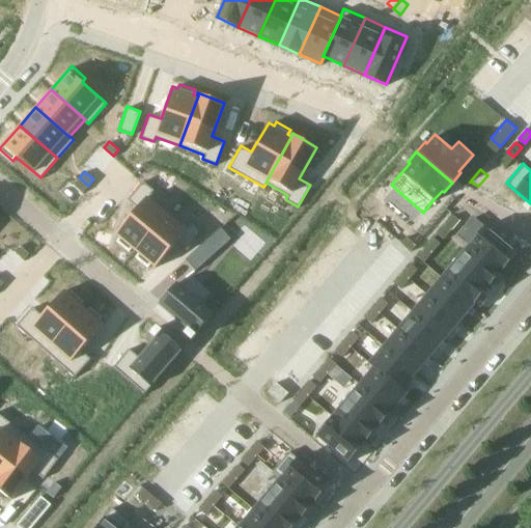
[(44,173),(40,177),(37,182),(51,194),(58,186),(44,173)]
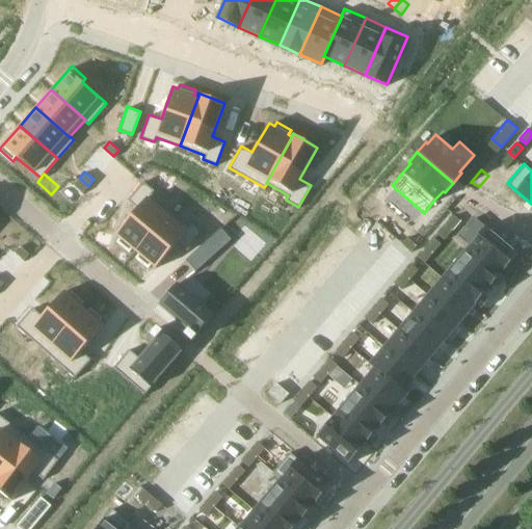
[(79,178),(74,184),(82,192),(88,186),(79,178)]
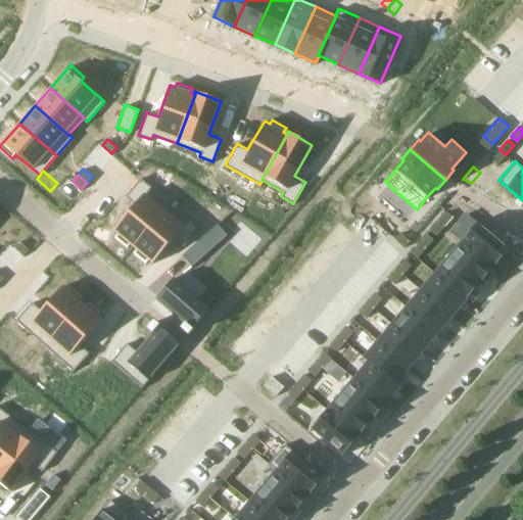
[(135,204),(113,229),(117,233),(114,236),(127,246),(130,243),(133,246),(167,205),(148,190),(151,186),(140,177),(125,196),(135,204)]
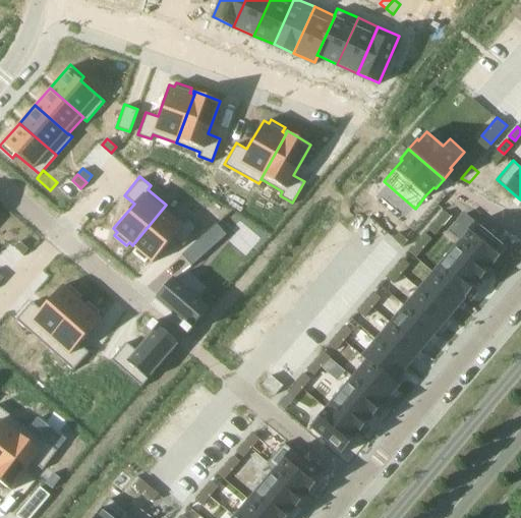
[(166,205),(132,245),(135,247),(132,251),(145,262),(148,257),(152,262),(173,236),(183,244),(198,226),(187,217),(184,220),(166,205)]
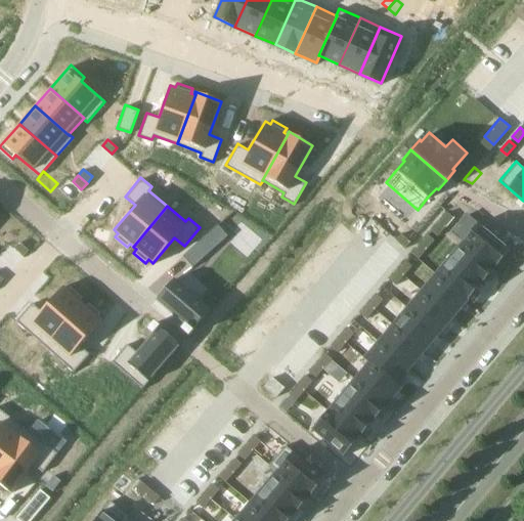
[(447,211),(439,220),(445,225),(453,216),(447,211)]
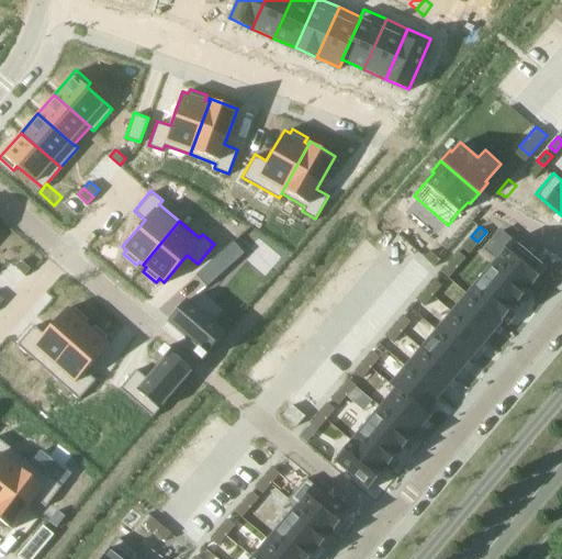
[(258,235),(249,246),(272,266),(282,255),(258,235)]
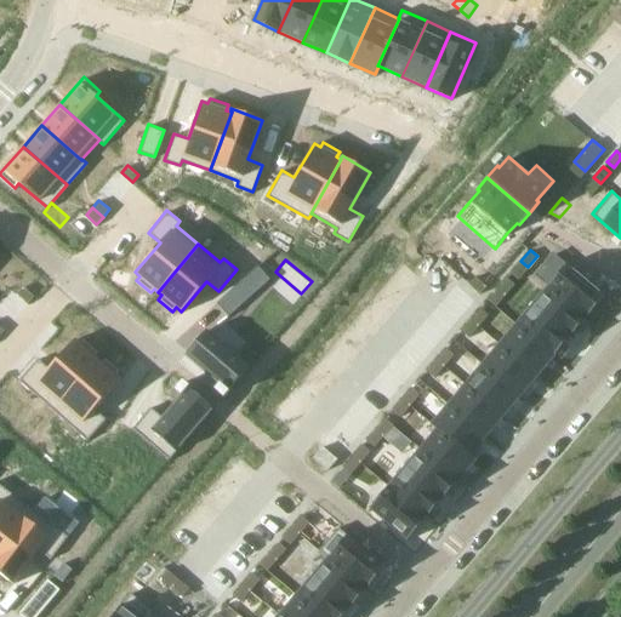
[(520,261),(511,272),(518,279),(528,267),(520,261)]
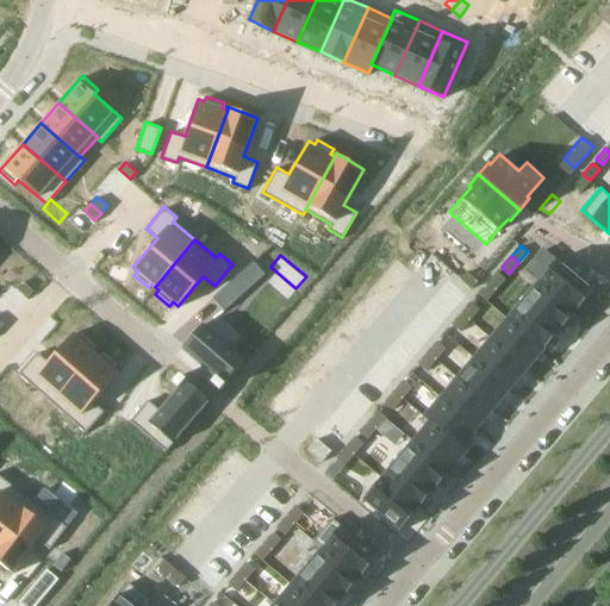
[(556,257),(537,280),(576,311),(593,289),(556,257)]
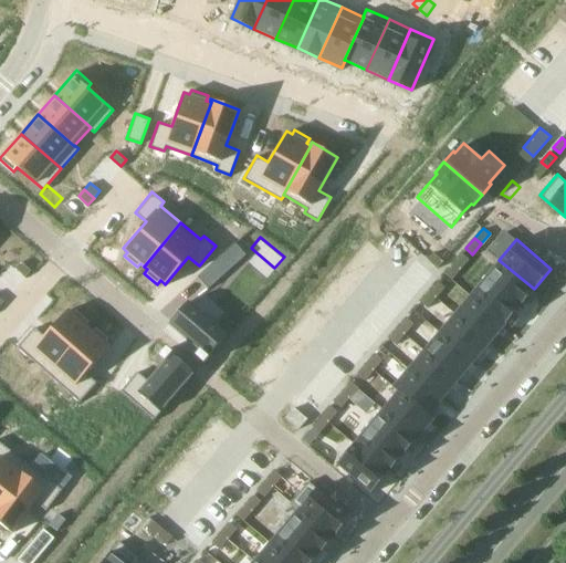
[(208,288),(245,253),(234,241),(197,275),(208,288)]
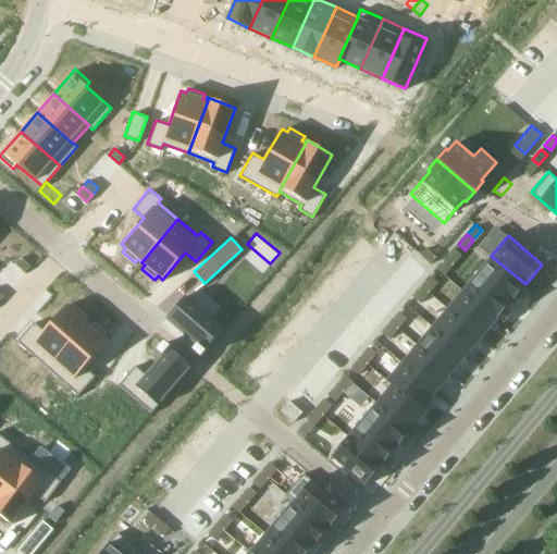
[(426,247),(420,254),(431,262),(436,256),(426,247)]
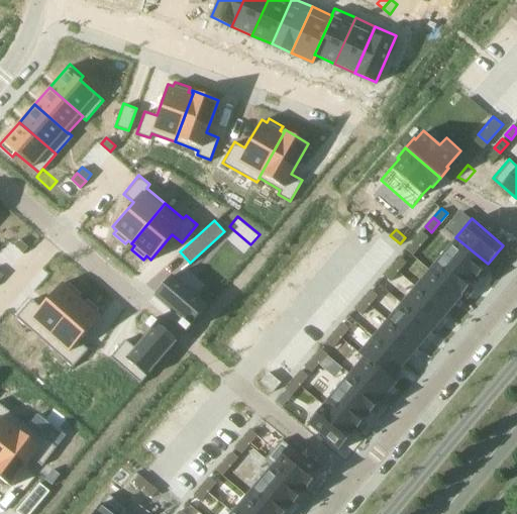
[(422,230),(414,239),(420,244),(428,235),(422,230)]
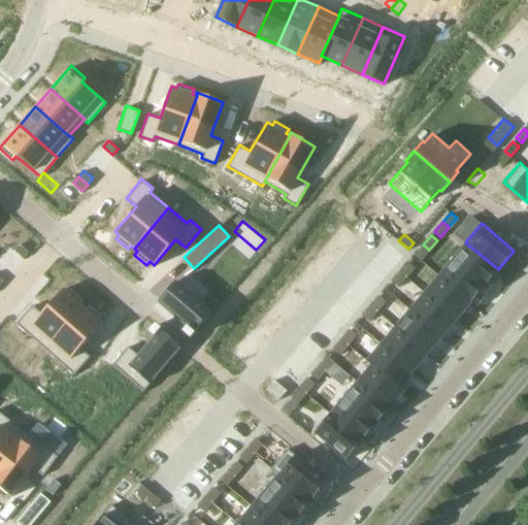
[(20,242),(14,249),(24,257),(29,251),(20,242)]
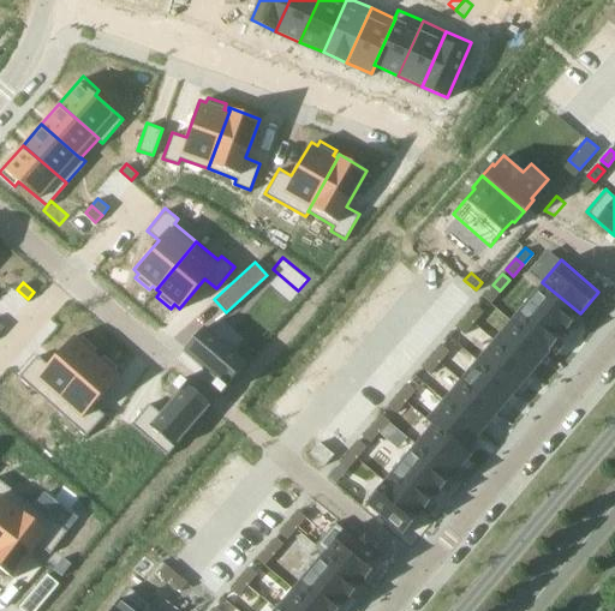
[(542,282),(511,319),(549,351),(580,313),(542,282)]
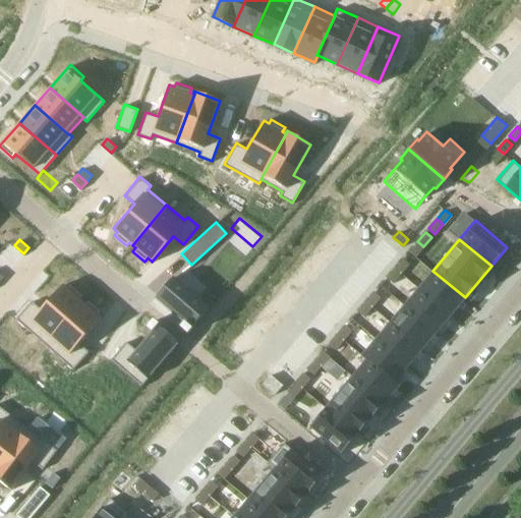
[(417,241),(409,250),(415,256),(423,246),(417,241)]
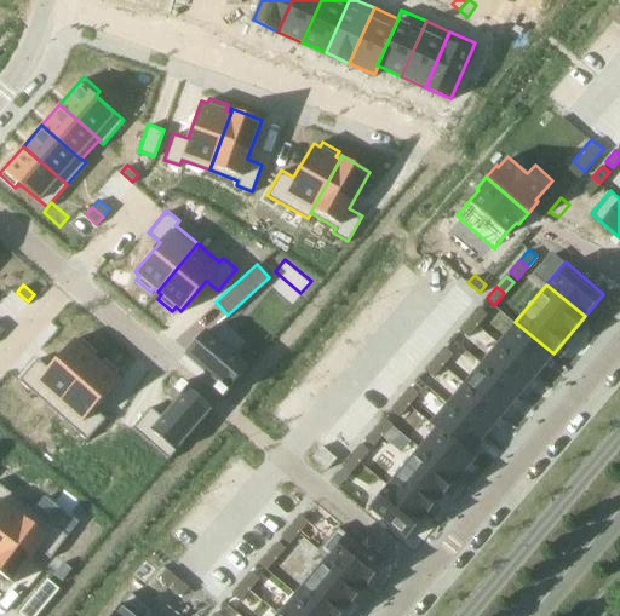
[(480,306),(470,317),(477,324),(487,314),(480,306)]
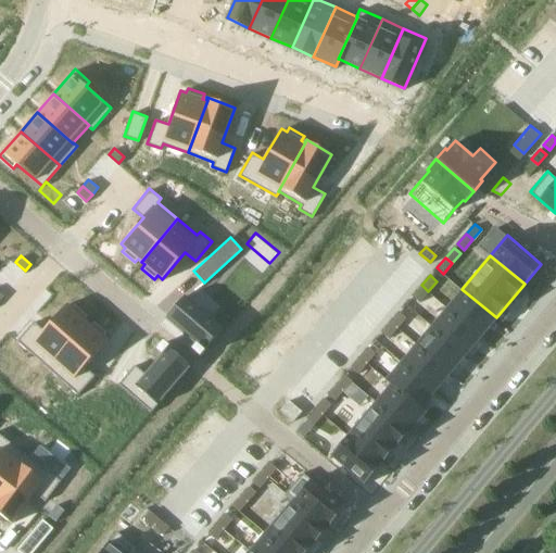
[(421,285),(413,296),(420,301),(428,291),(421,285)]
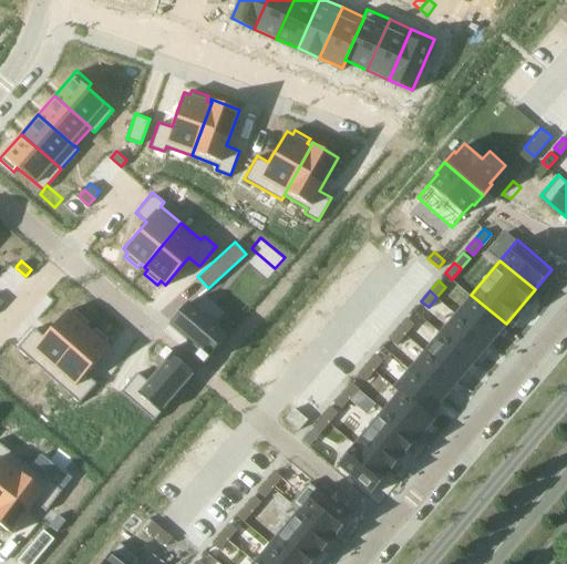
[(471,295),(455,313),(491,342),(506,324),(471,295)]
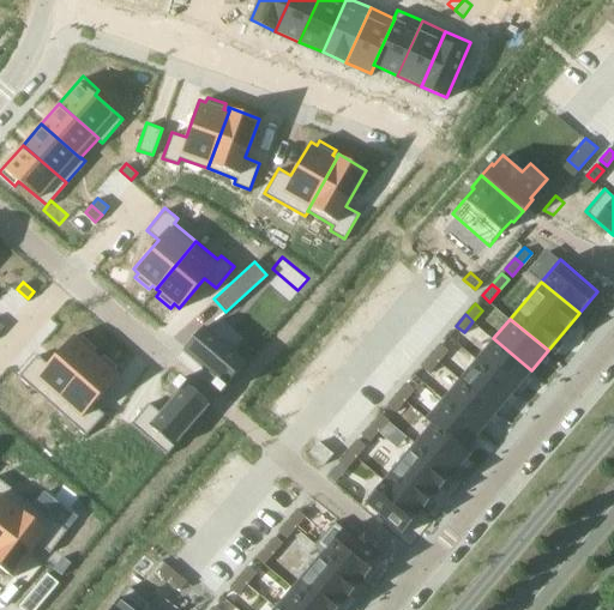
[(186,346),(182,350),(217,379),(212,385),(221,392),(226,386),(246,361),(204,325),(186,346)]
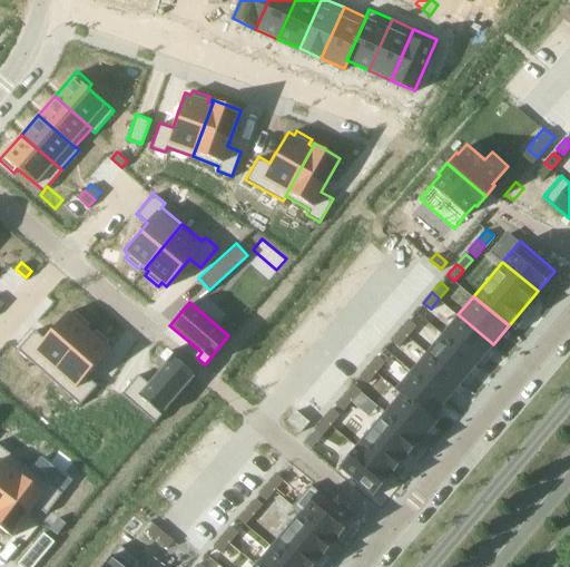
[(35,329),(17,349),(48,375),(89,330),(86,326),(89,322),(77,311),(74,314),(69,311),(45,338),(35,329)]
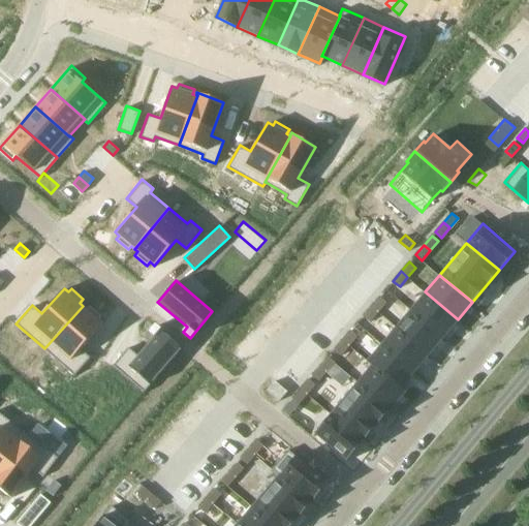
[(425,291),(410,309),(443,336),(458,319),(425,291)]
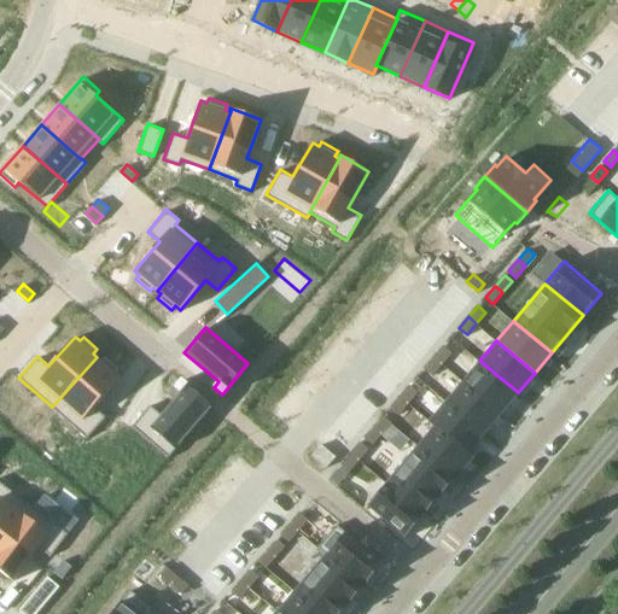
[(444,345),(435,356),(442,363),(452,351),(444,345)]
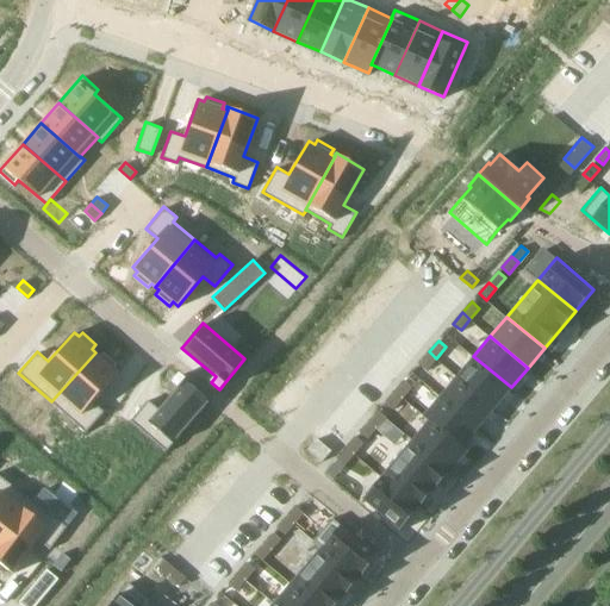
[(95,353),(51,401),(86,431),(104,411),(93,400),(118,372),(113,368),(117,363),(103,351),(99,355),(95,353)]
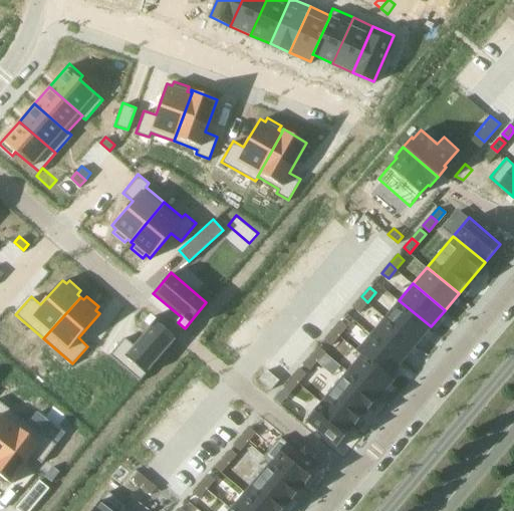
[(361,296),(353,306),(359,311),(367,302),(361,296)]
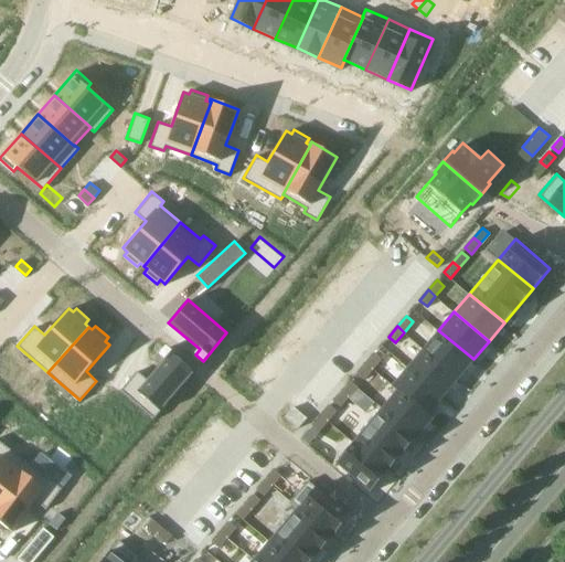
[(438,330),(424,348),(458,378),(473,359),(438,330)]
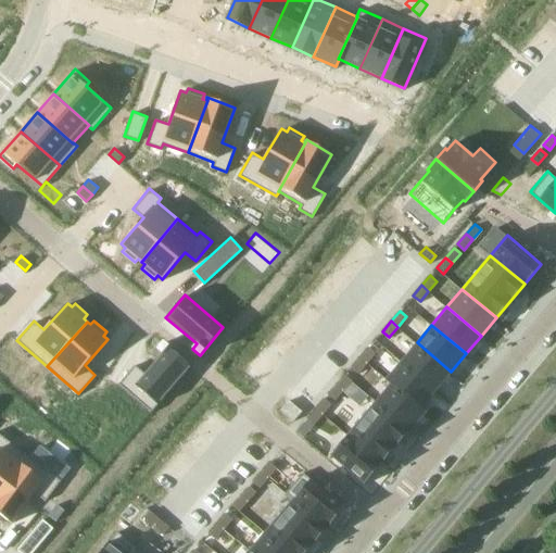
[(417,342),(402,361),(436,389),(451,372),(417,342)]
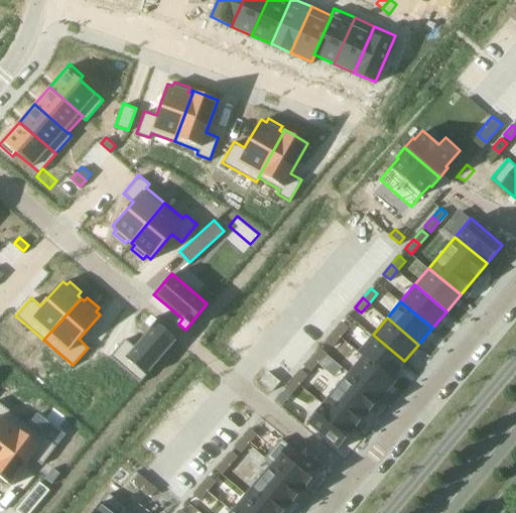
[(125,338),(109,356),(140,382),(176,339),(155,322),(134,346),(125,338)]
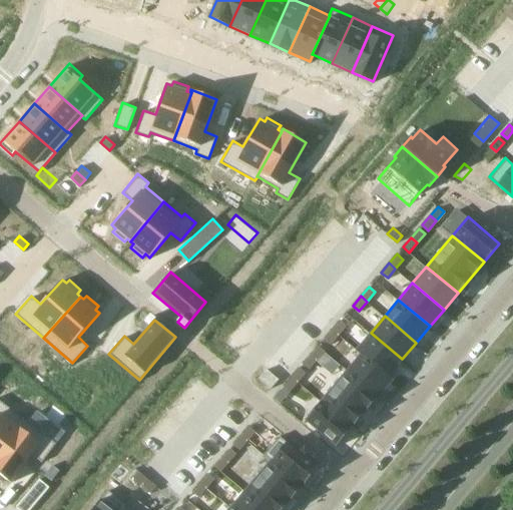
[(340,320),(333,329),(339,334),(347,325),(340,320)]
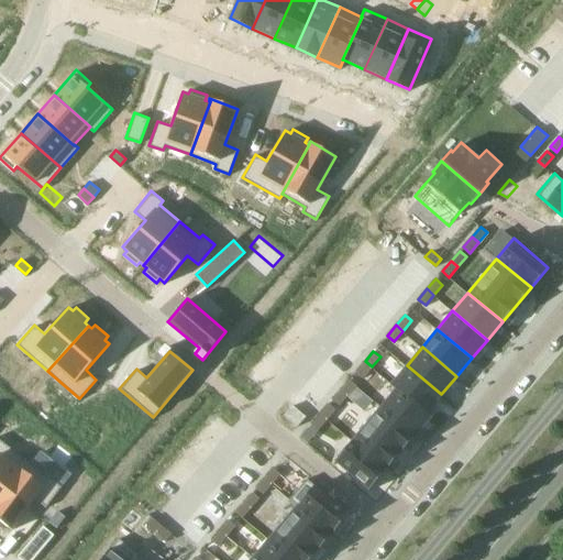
[(365,361),(356,371),(363,377),(372,366),(365,361)]
